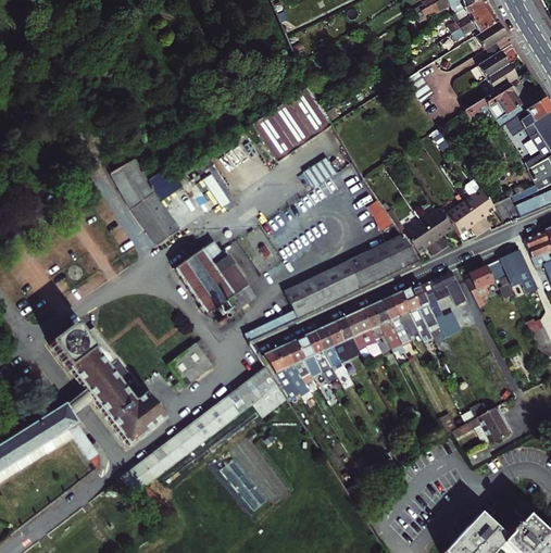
[(437,0),(425,7),(424,8),(426,13),(446,2),(452,13),(461,9),(478,0),(437,0)]
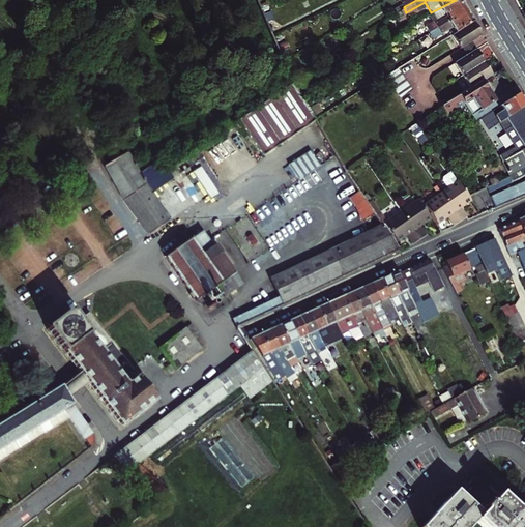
[(456,0),(439,8),(442,15),(433,21),(435,26),(442,22),(454,16),(455,17),(463,12),(458,2),(456,0)]
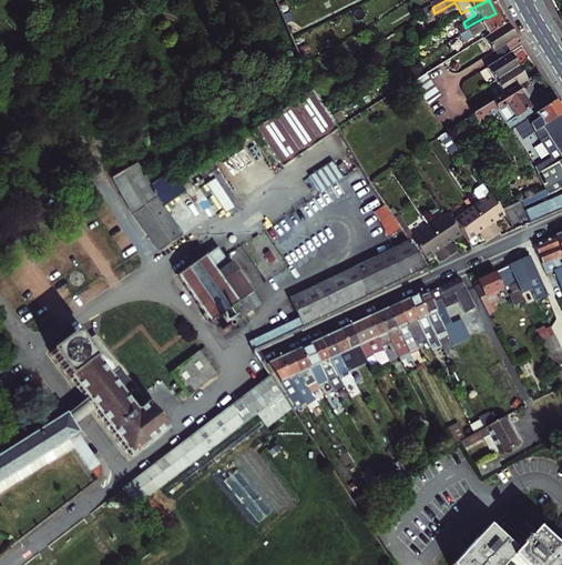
[(473,23),(466,28),(470,36),(477,32),(480,38),(502,24),(496,13),(487,18),(486,17),(473,23)]
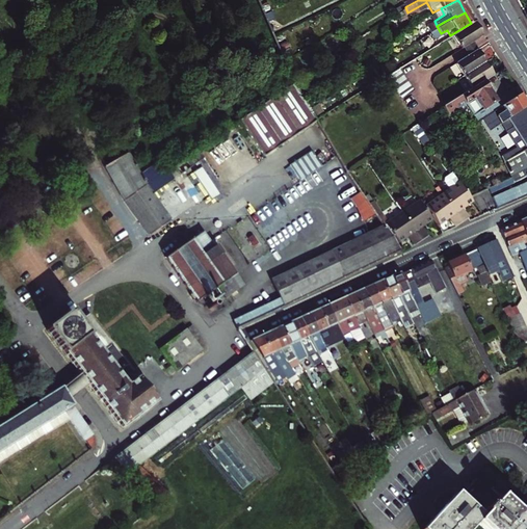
[(450,35),(458,49),(460,48),(470,42),(480,35),(472,25),(471,23),(450,35)]
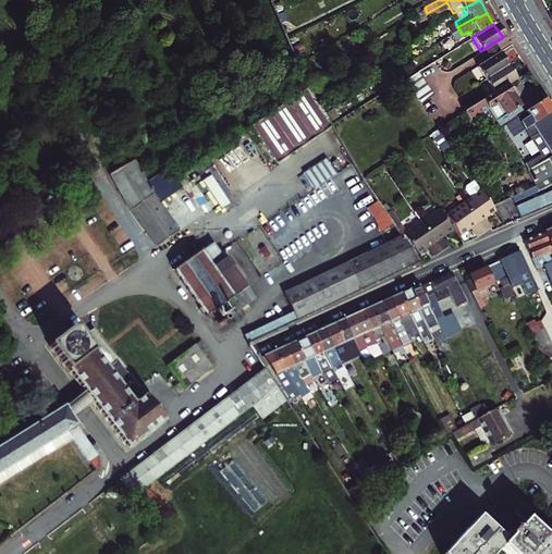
[(453,31),(457,37),(462,35),(457,27),(453,31)]
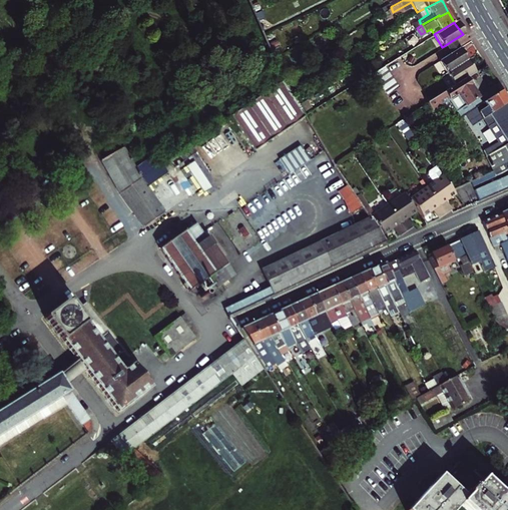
[(449,53),(457,48),(453,40),(444,46),(449,53)]
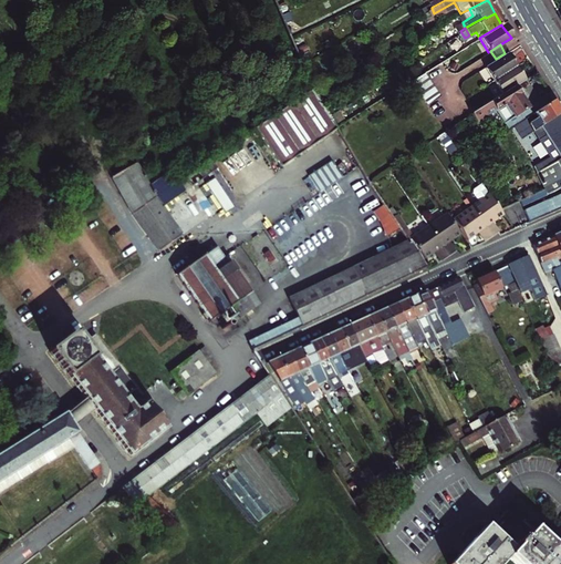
[(481,67),(490,81),(513,67),(505,53),(496,59),(481,67)]
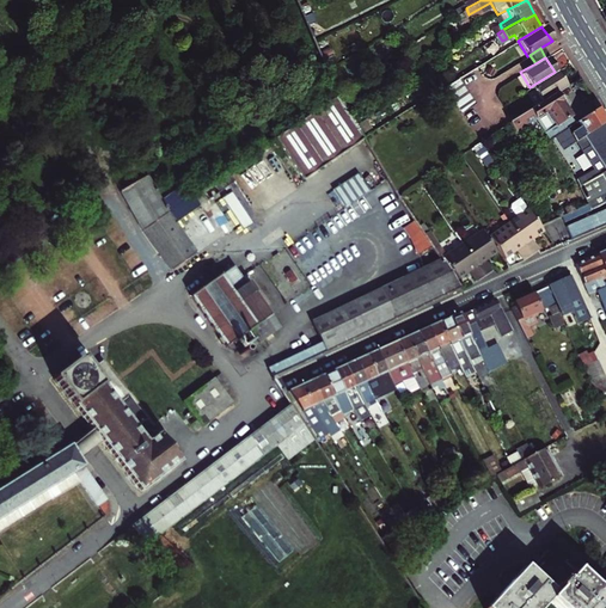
[(530,87),(538,103),(554,93),(563,86),(555,72),(530,87)]
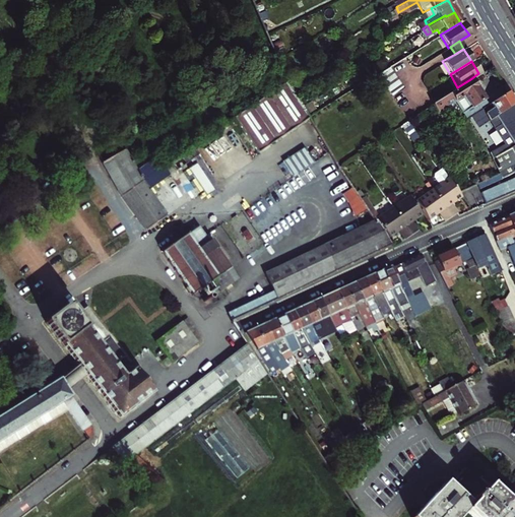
[(374,75),(380,83),(393,75),(387,67),(374,75)]
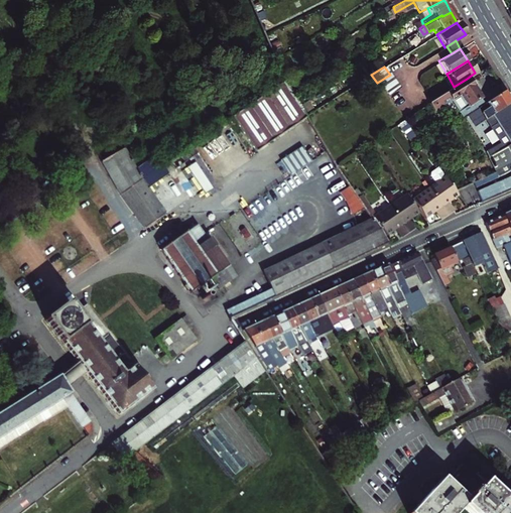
[(390,75),(377,83),(379,86),(382,90),(394,82),(390,75)]
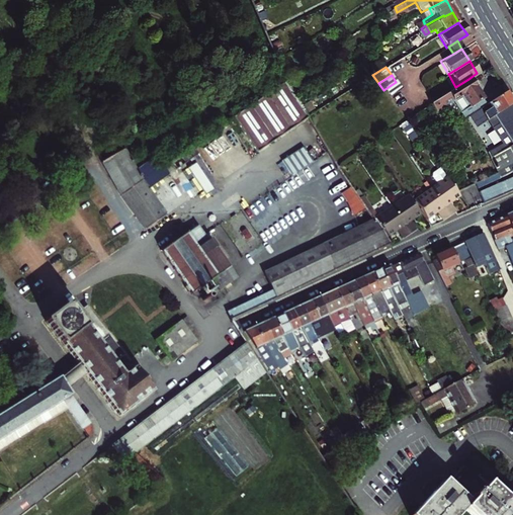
[(293,90),(286,78),(235,115),(258,149),(308,113),(303,105),(301,102),(293,90)]
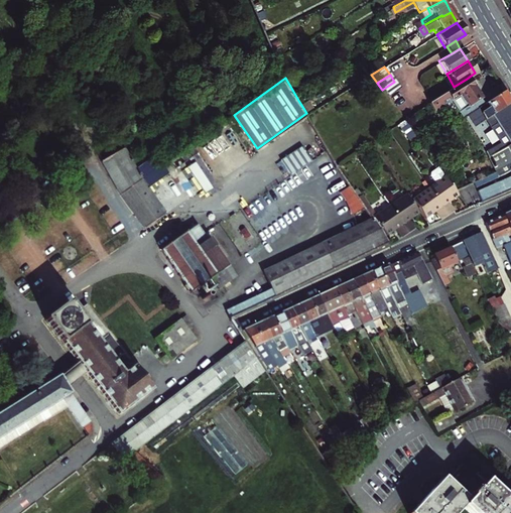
[(484,105),(467,79),(454,87),(430,103),(418,111),(423,118),(451,101),(459,113),(467,108),(470,113),(477,109),(484,105)]
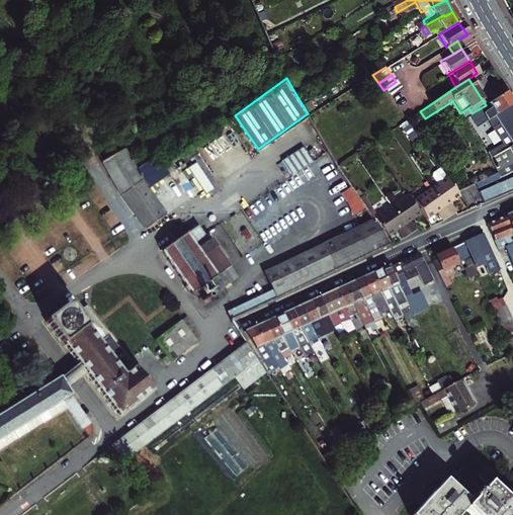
[(396,82),(383,90),(389,97),(401,89),(396,82)]
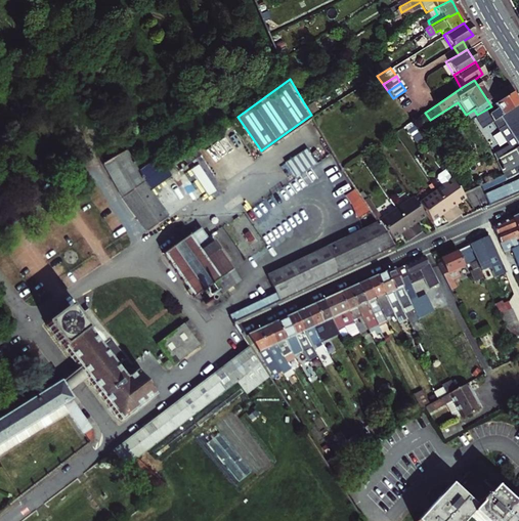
[(484,111),(491,121),(518,103),(518,100),(513,92),(491,106),(484,111)]
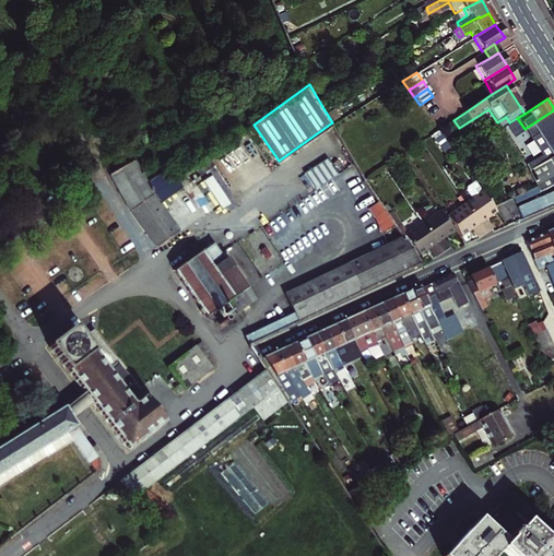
[(553,110),(525,129),(540,153),(545,161),(553,155),(553,110)]
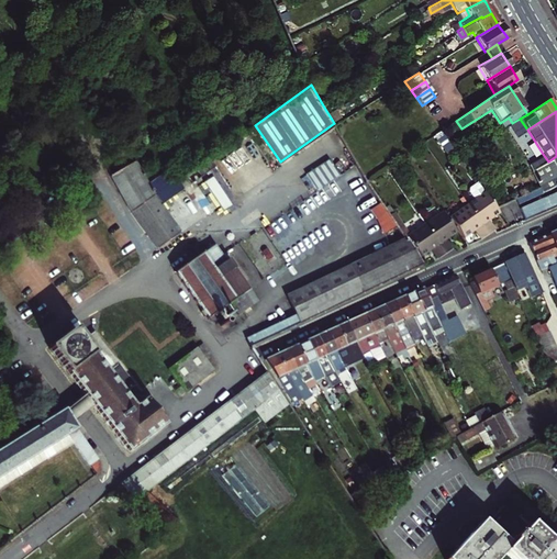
[(517,136),(527,130),(520,119),(512,123),(511,125),(517,136)]
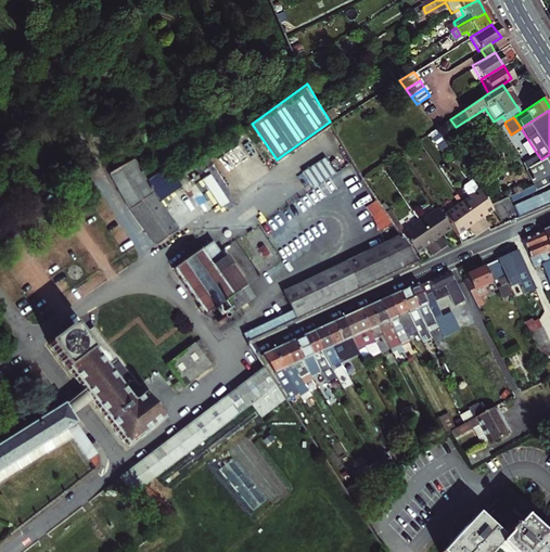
[(450,119),(443,124),(448,132),(456,127),(450,119)]
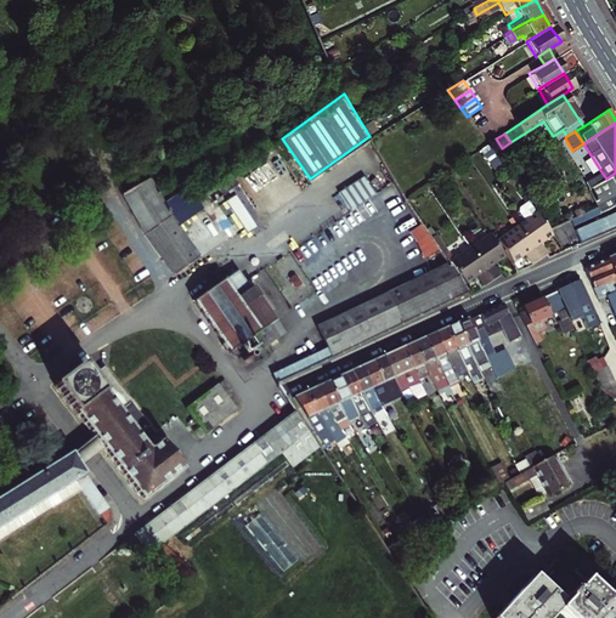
[(487,151),(502,166),(507,162),(493,146),(487,151)]
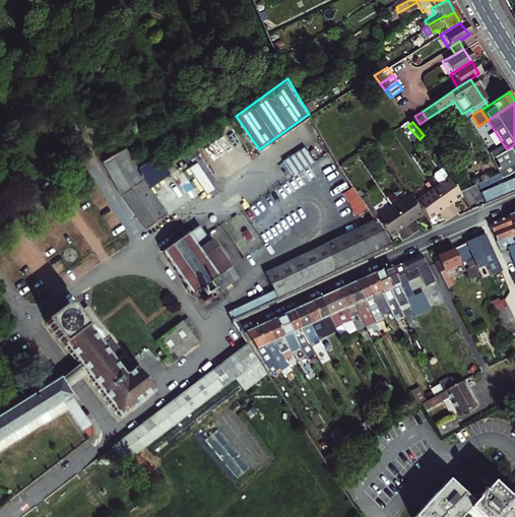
[(498,155),(507,149),(502,142),(489,151),(492,157),(498,155)]
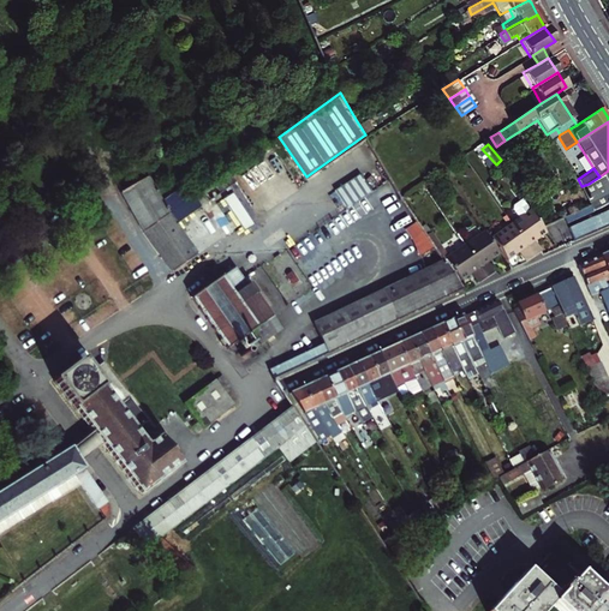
[(340,185),(351,204),(376,190),(365,171),(340,185)]
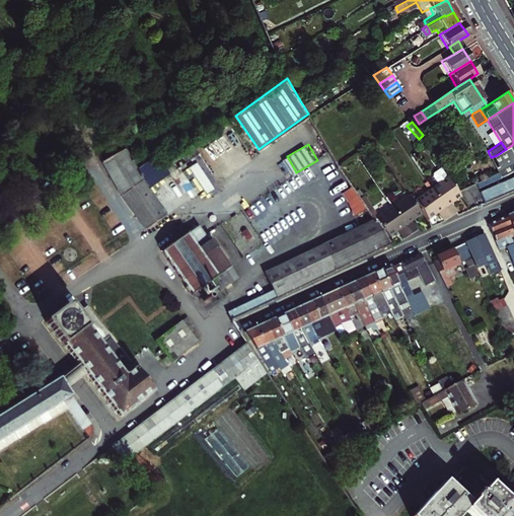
[(180,154),(167,163),(172,171),(194,156),(189,148),(180,154)]
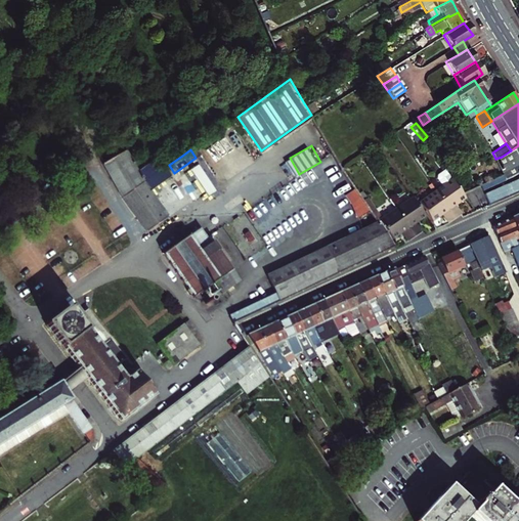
[(167,217),(148,191),(142,183),(143,182),(127,152),(103,165),(116,186),(119,190),(123,199),(145,232),(167,217)]
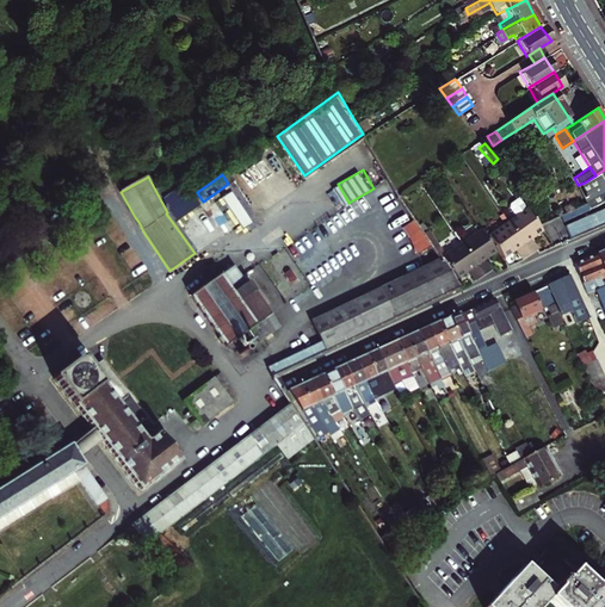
[(578,185),(586,202),(590,208),(604,199),(604,183),(590,191),(585,183),(578,185)]
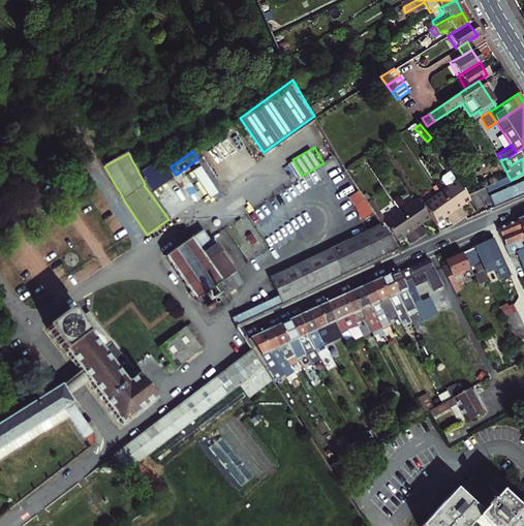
[(162,172),(167,181),(176,175),(171,166),(162,172)]
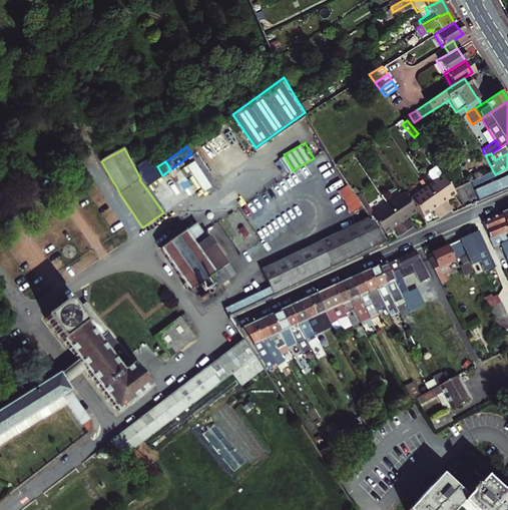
[(157,166),(148,172),(155,180),(162,175),(157,166)]
